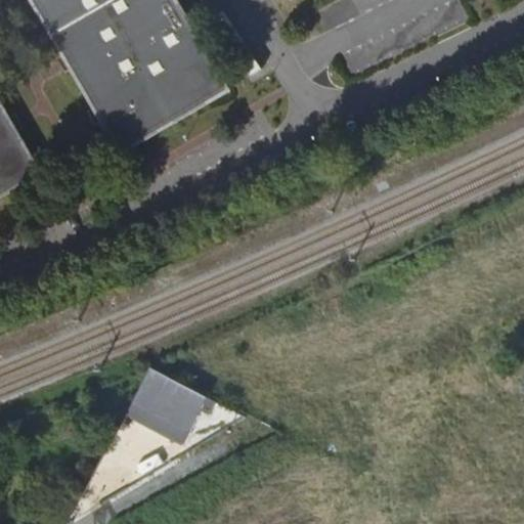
[(230,91),(178,0),(32,0),(69,62),(99,116),(122,155),(230,91)]
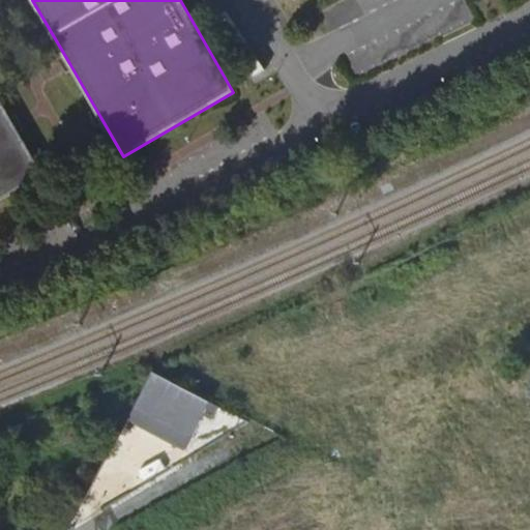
[(13,124),(0,99),(0,201),(43,176),(13,124)]
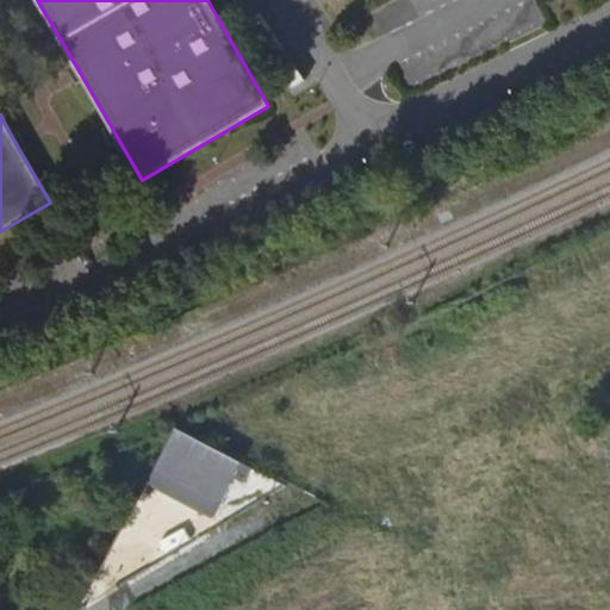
[(223,502),(243,464),(178,429),(156,467),(223,502)]
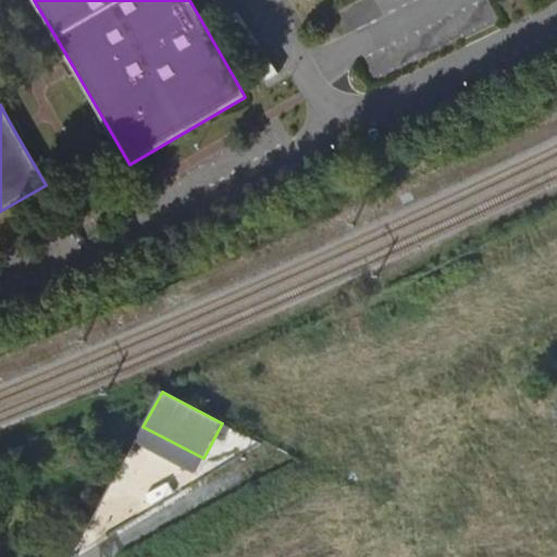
[(203,458),(143,426),(134,442),(195,474),(203,458)]
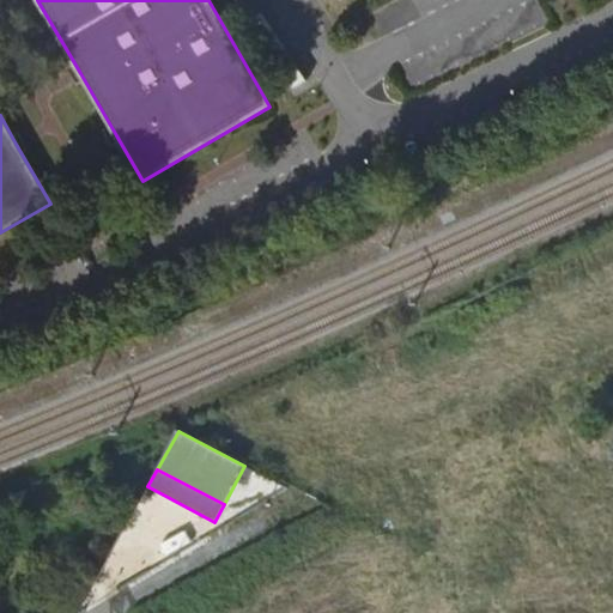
[(207,536),(200,525),(171,542),(178,554),(207,536)]
